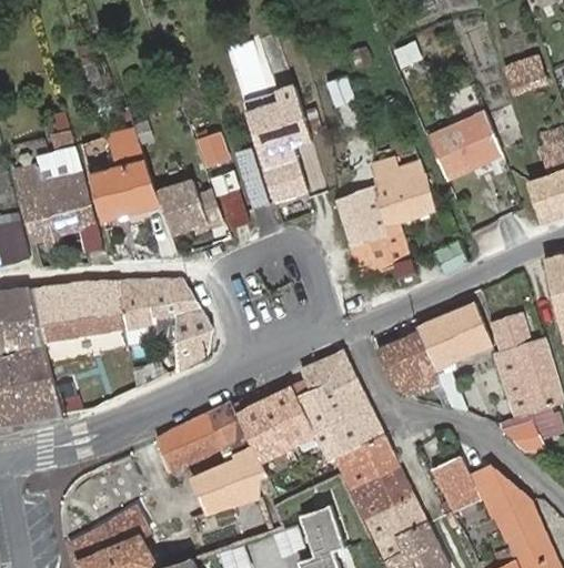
[(524,0),(529,10),(555,0),(524,0)]
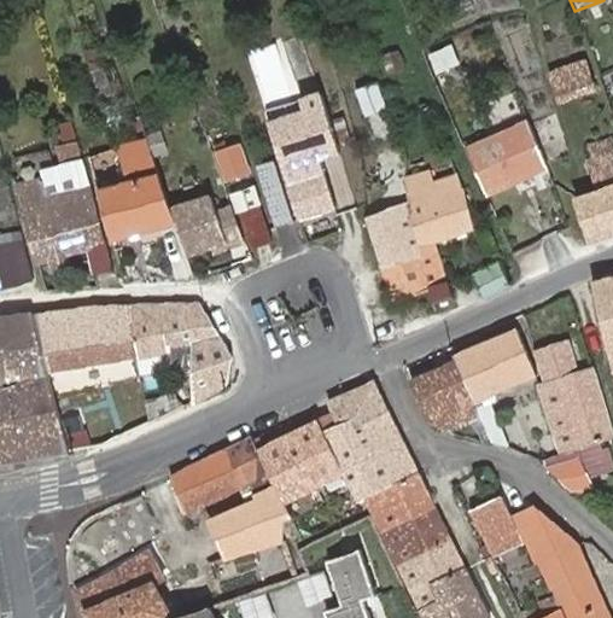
[(453,35),(428,45),(436,62),(459,53),(453,35)]
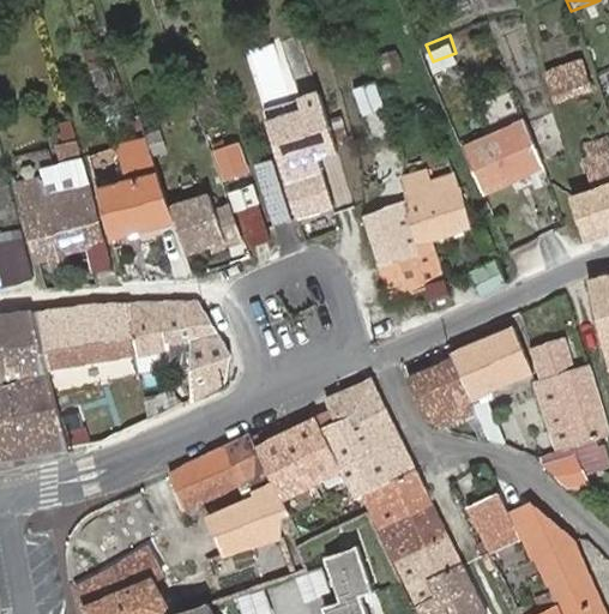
[(281,40),(246,47),(255,101),(291,95),(281,40)]
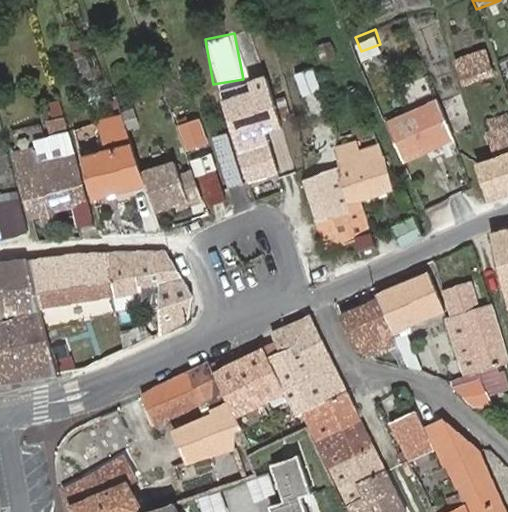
[(487,46),(454,56),(462,84),(495,74),(487,46)]
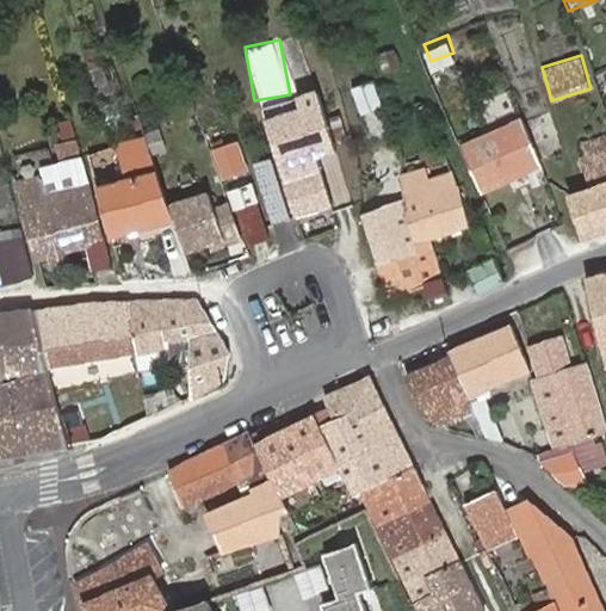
[(376,106),(368,82),(351,87),(359,112),(376,106)]
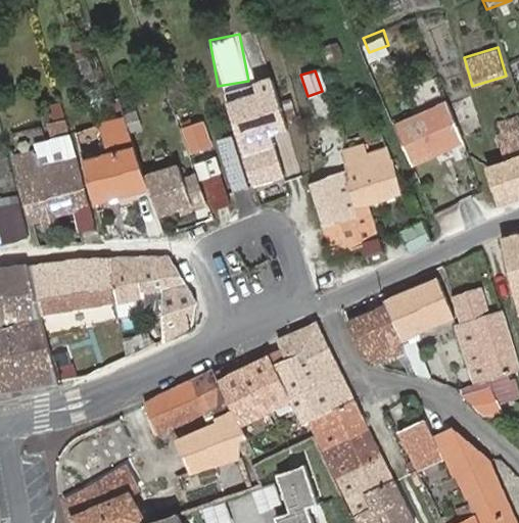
[(273,146),(293,139),(290,132),(272,78),(252,85),(256,97),(227,106),(252,186),(282,176),(273,146)]
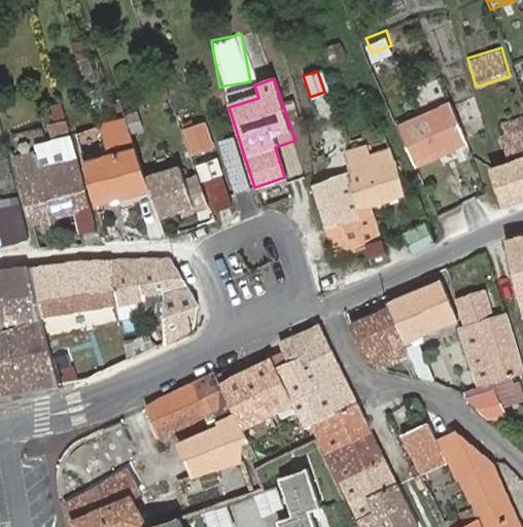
[(454,103),(398,126),(411,152),(465,131),(454,103)]
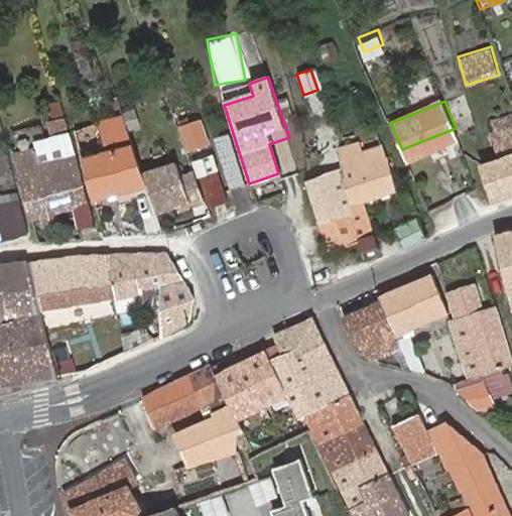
[(511,192),(511,115),(511,113),(498,117),(496,117),(500,130),(488,135),(497,159),(480,164),(492,200),(496,198),(511,192)]
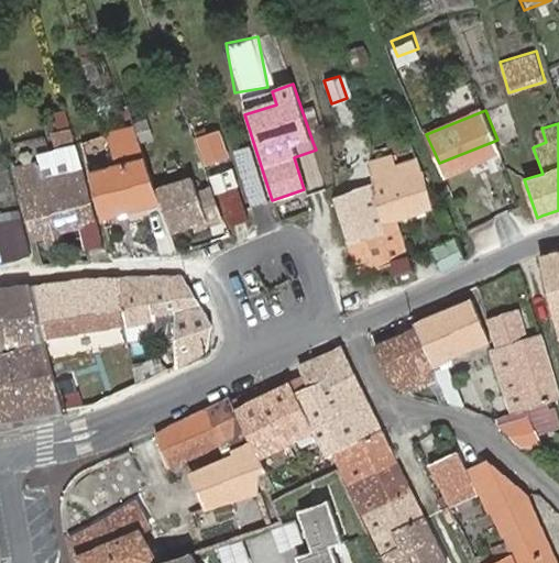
[(154,195),(131,125),(103,133),(112,163),(86,170),(99,213),(156,201),(154,195)]
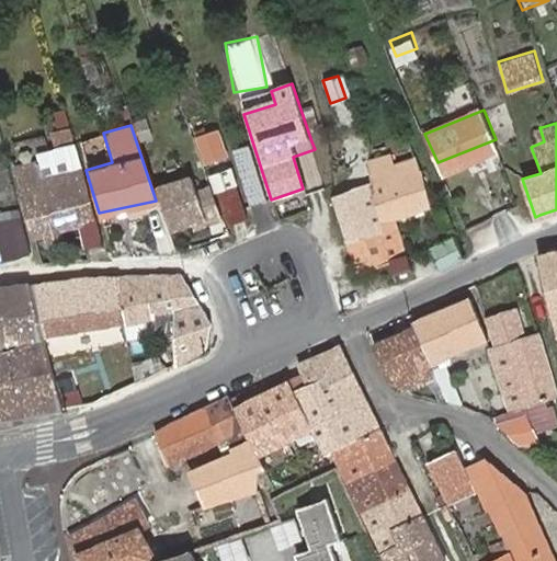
[(192,132),(204,163),(225,157),(216,133),(205,137),(202,127),(192,132)]
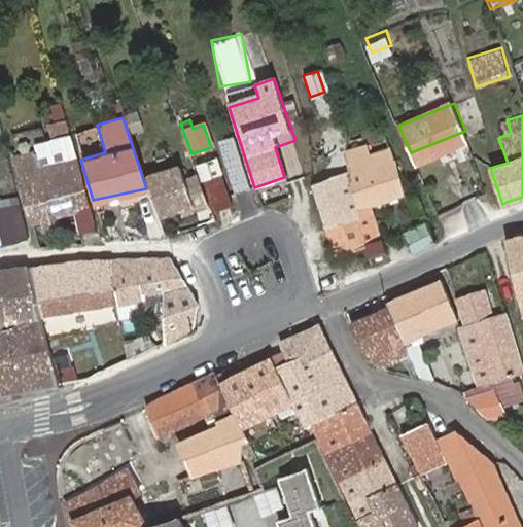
[(411,152),(415,162),(468,139),(465,131),(411,152)]
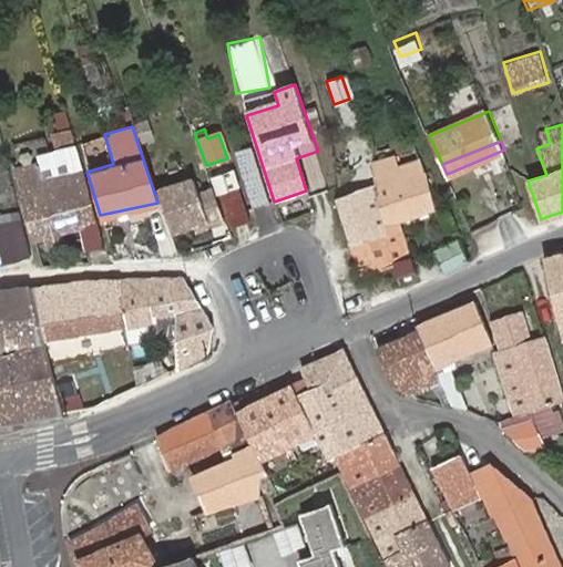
[(233,154),(253,209),(268,204),(251,148),(233,154)]
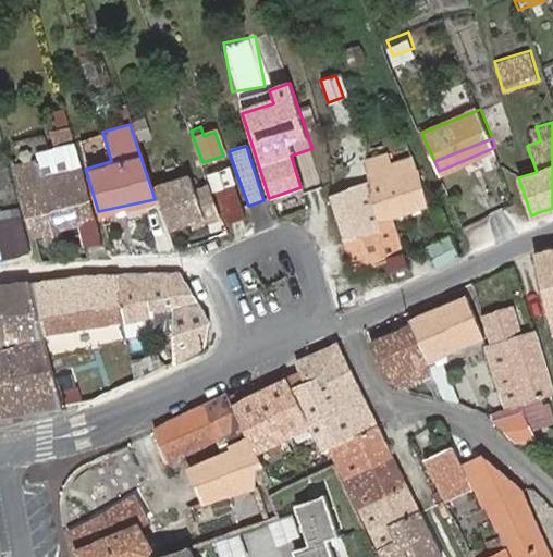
[(57,222),(74,218),(82,246),(97,243),(75,166),(42,173),(38,153),(19,157),(33,227),(42,225),(45,236),(59,233),(57,222)]
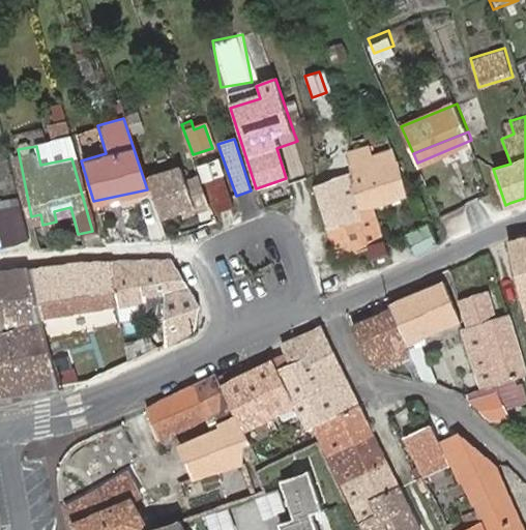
[(354,213),(401,193),(388,163),(385,163),(380,151),(364,157),(360,147),(340,156),(354,213)]
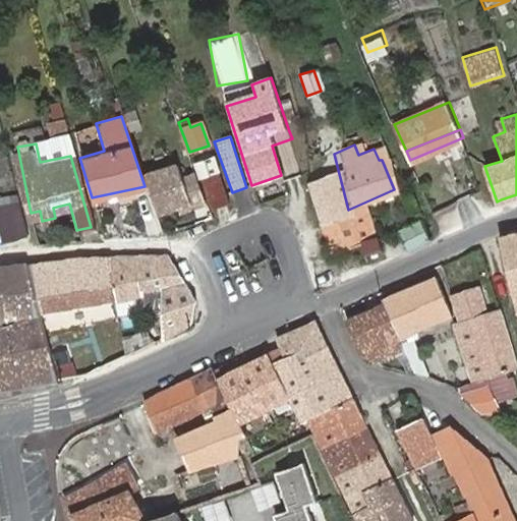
[(320,222),(348,210),(334,154),(320,160),(321,178),(310,183),(320,222)]
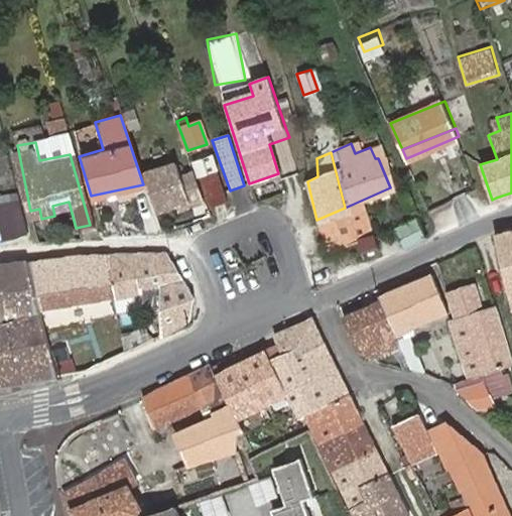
[(204,159),(189,163),(192,169),(195,175),(208,170),(204,159)]
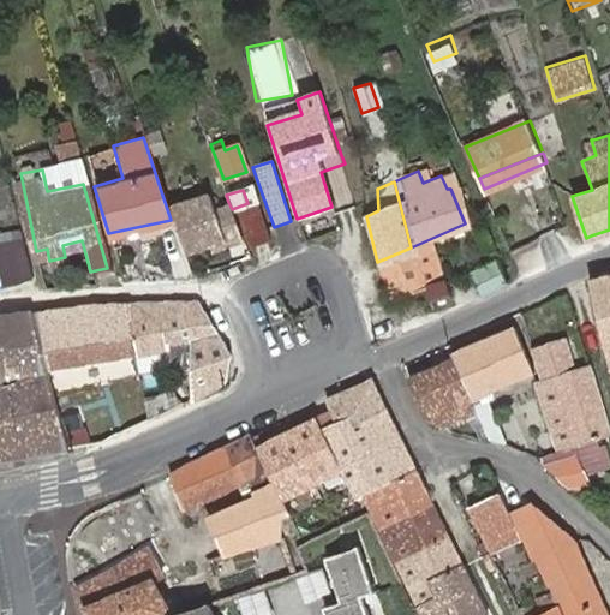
[(171,220),(214,207),(211,198),(168,213),(171,220)]
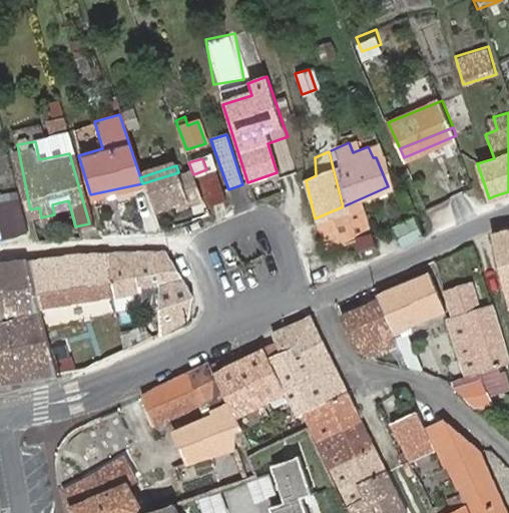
[(180,179),(178,172),(142,183),(152,214),(188,202),(180,179)]
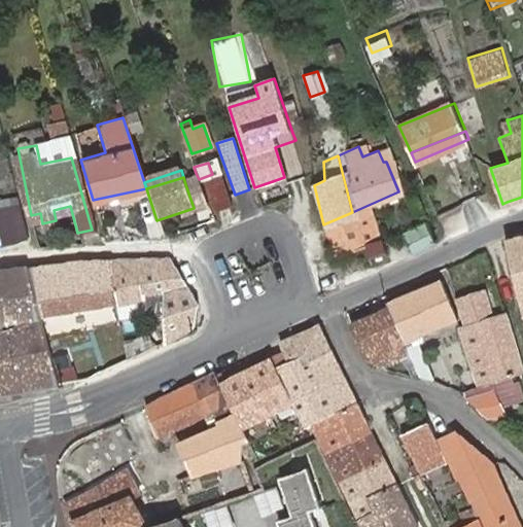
[(207,204),(199,179),(185,184),(194,208),(207,204)]
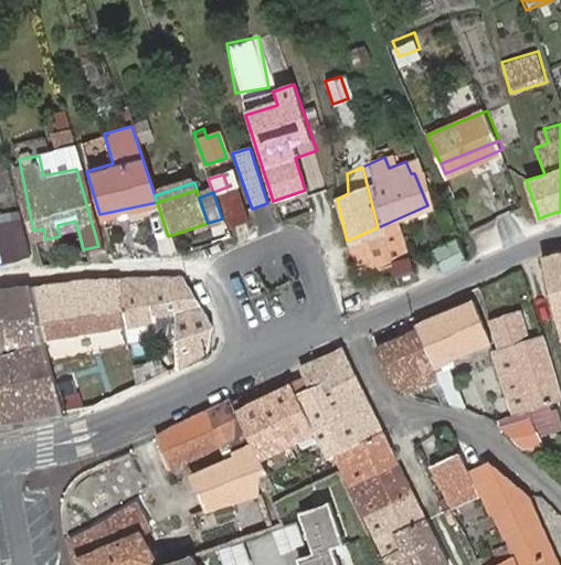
[(0,258),(33,252),(23,208),(0,212),(0,258)]
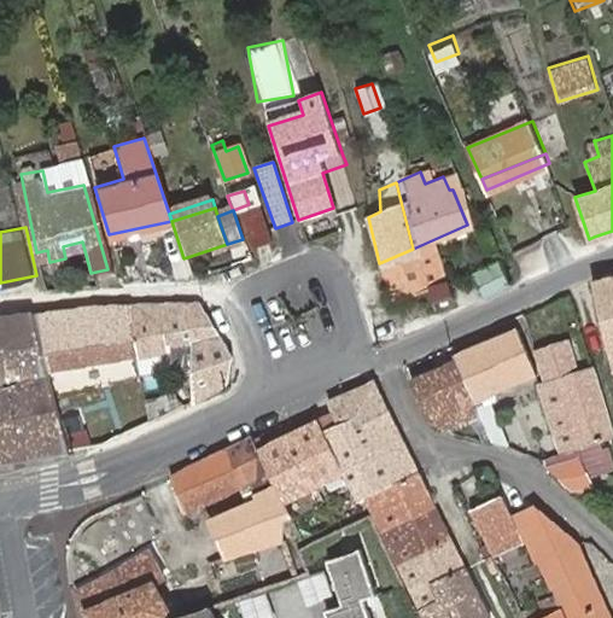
[(414,256),(413,249),(379,263),(386,296),(442,273),(431,250),(414,256)]
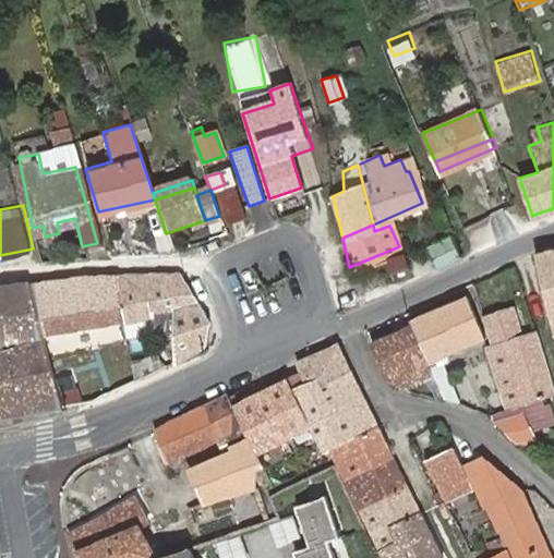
[(435,268),(459,256),(450,235),(425,246),(435,268)]
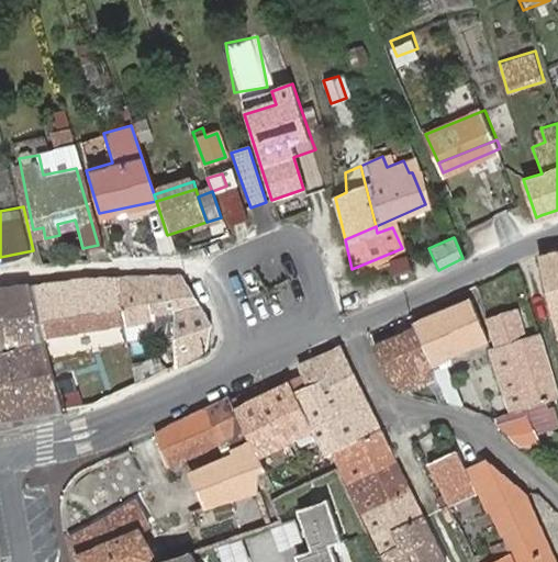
[(557,253),(538,257),(556,336),(557,335),(557,253)]
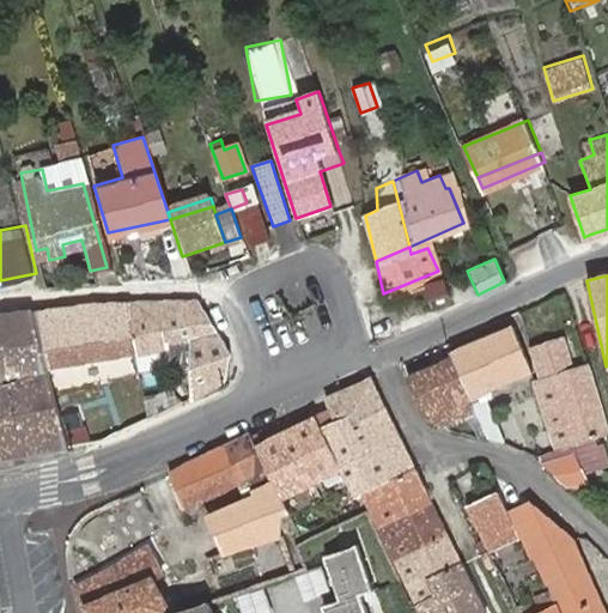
[(433,316),(453,308),(442,280),(423,289),(433,316)]
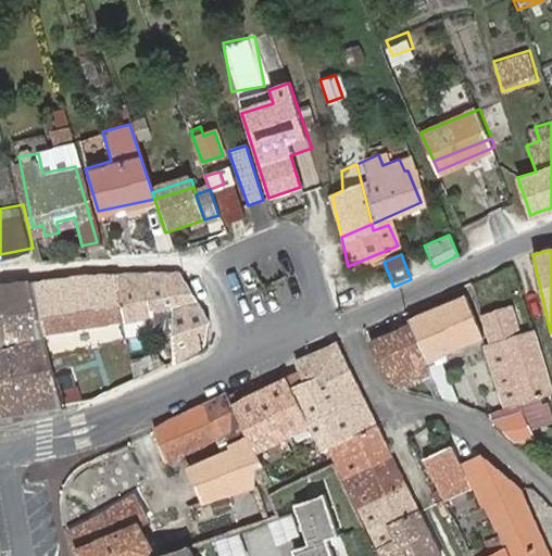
[(33,279),(42,337),(121,321),(113,269),(33,279)]
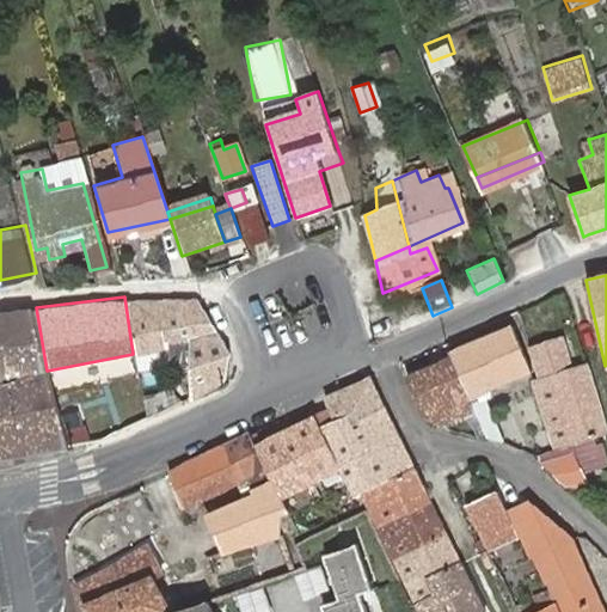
[(201,300),(124,297),(133,354),(188,343),(189,361),(226,353),(227,353),(201,300)]
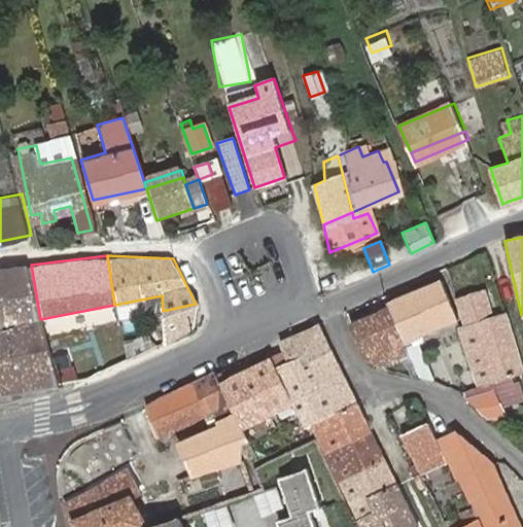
[(7,343),(16,393),(36,389),(19,332),(24,331),(25,321),(40,319),(31,265),(0,269),(0,294),(7,343)]
